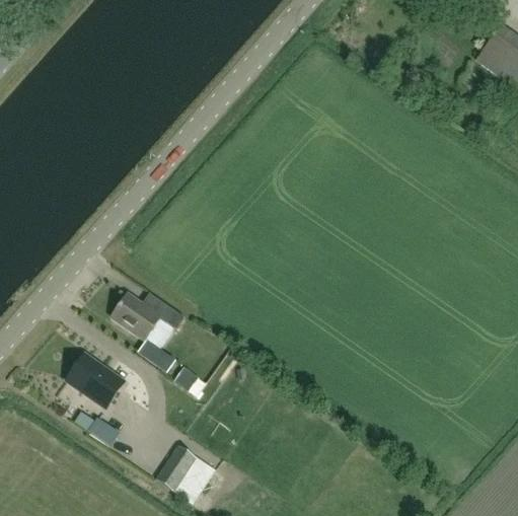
[(517,92),(517,91),(517,37),(501,25),(474,63),(517,92)]
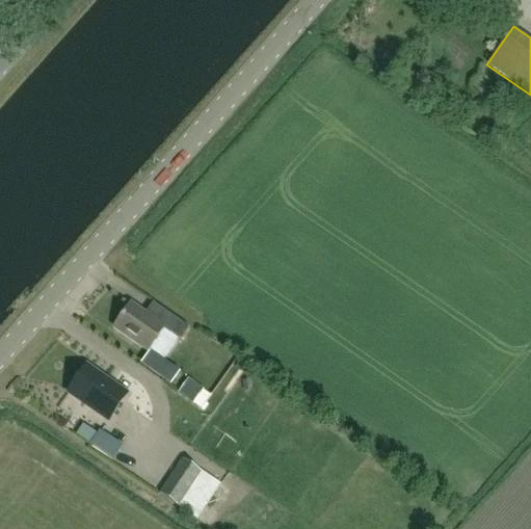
[(149,349),(150,348),(163,358),(178,336),(164,326),(165,325),(130,301),(113,325),(149,349)]
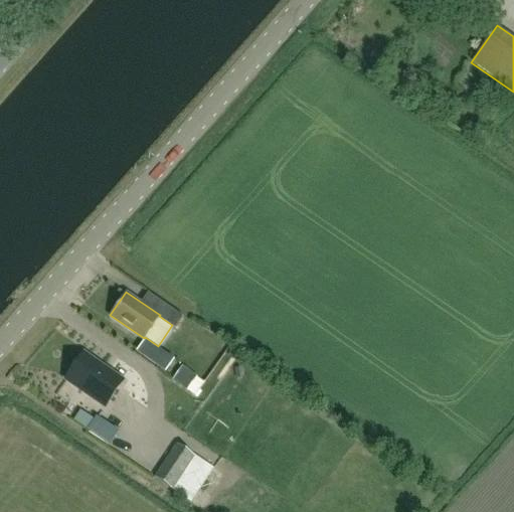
[(64,378),(104,405),(122,380),(82,352),(64,378)]
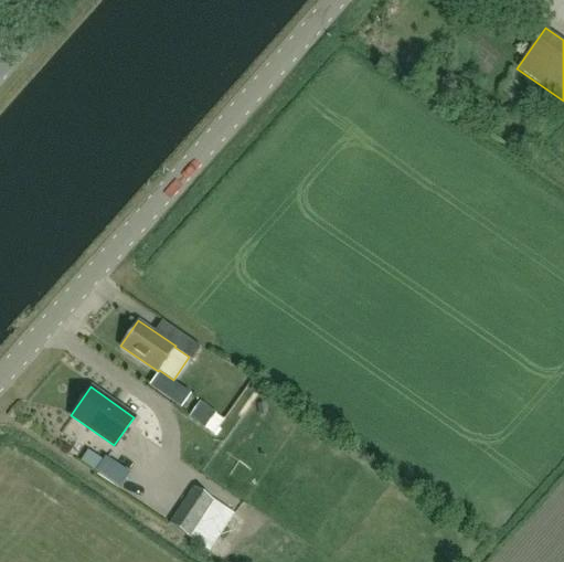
[(201,398),(189,412),(205,424),(216,409),(201,398)]
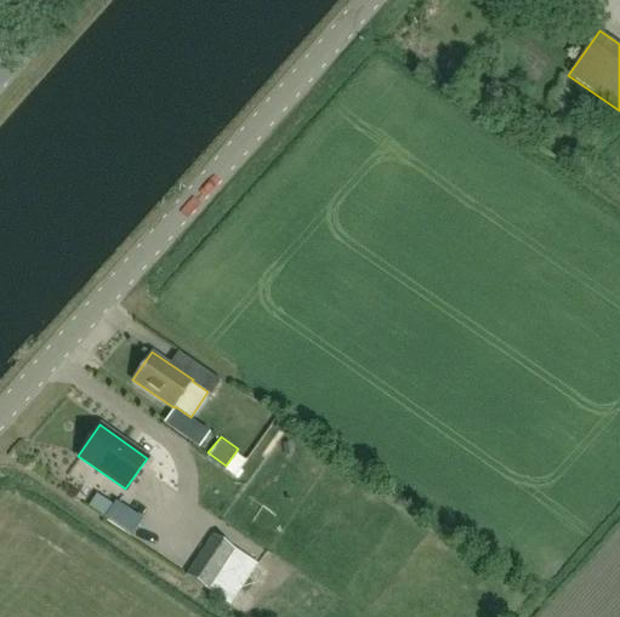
[(117,493),(106,509),(125,524),(136,508),(117,493)]
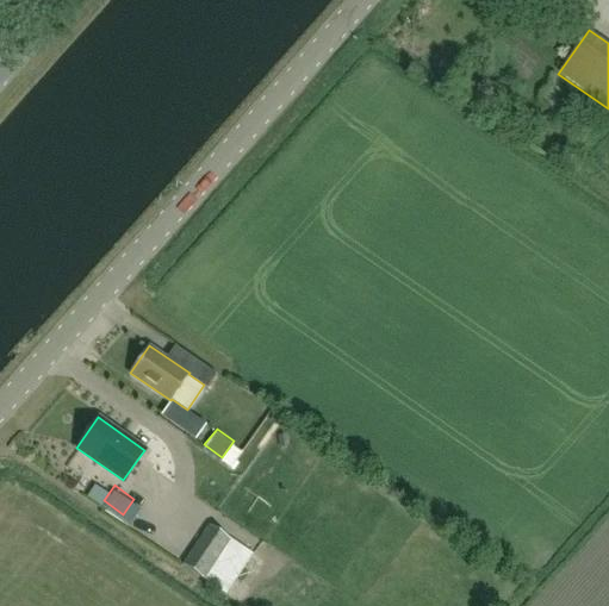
[(238,600),(265,560),(209,523),(182,562),(238,600)]
